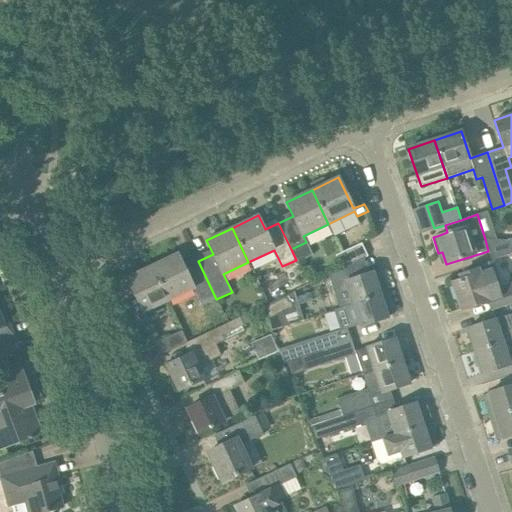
[(511,253),(511,252),(511,237),(507,239),(507,241),(487,239),(494,259),(511,253)]
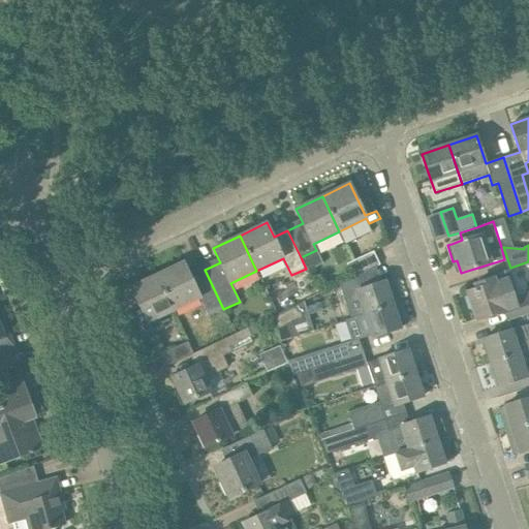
[(379,265),(373,251),(346,265),(352,278),(379,265)]
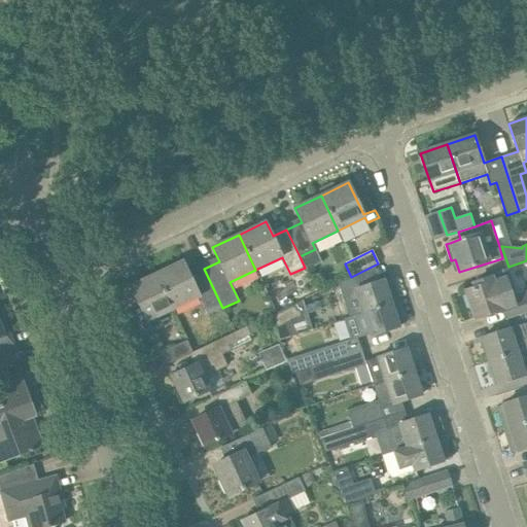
[(208,315),(222,308),(204,269),(189,275),(183,261),(156,274),(173,309),(199,296),(208,315)]
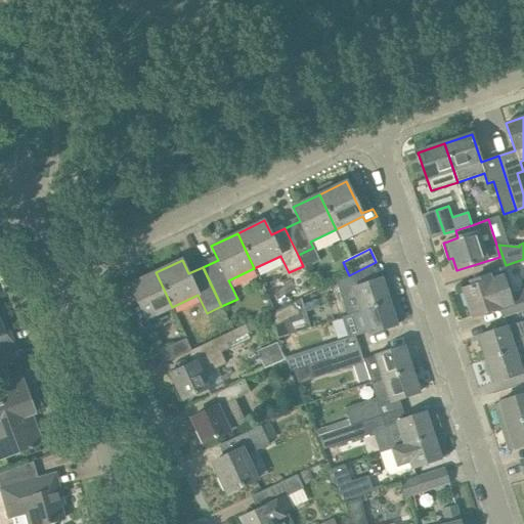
[(498,308),(501,317),(521,311),(523,309),(523,289),(513,293),(505,266),(493,270),(495,277),(486,280),(484,277),(470,281),(471,287),(463,290),(472,316),(498,308)]
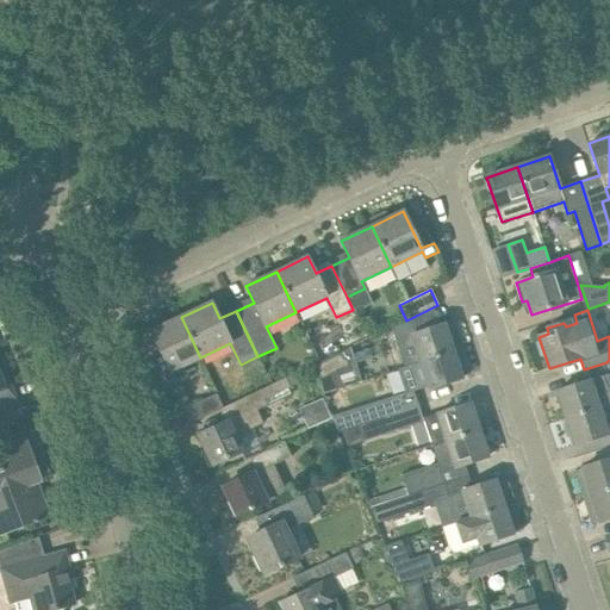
[(200,358),(181,317),(150,332),(169,372),(200,358)]
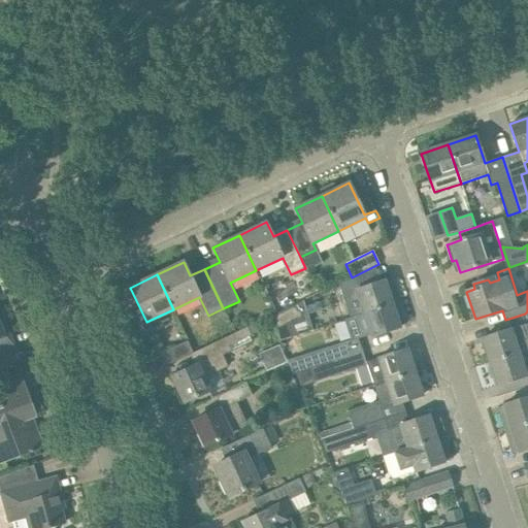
[(351,318),(392,304),(392,303),(399,301),(392,278),(385,282),(385,281),(342,294),(351,318)]
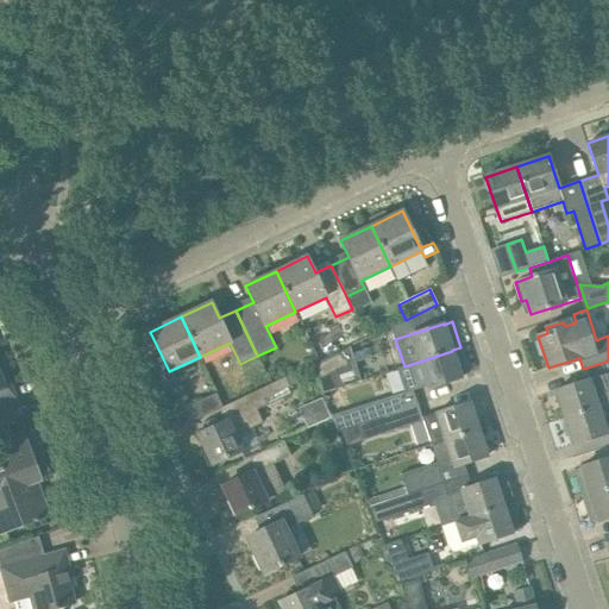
[(319,380),(330,374),(349,365),(341,351),(312,365),(319,380)]
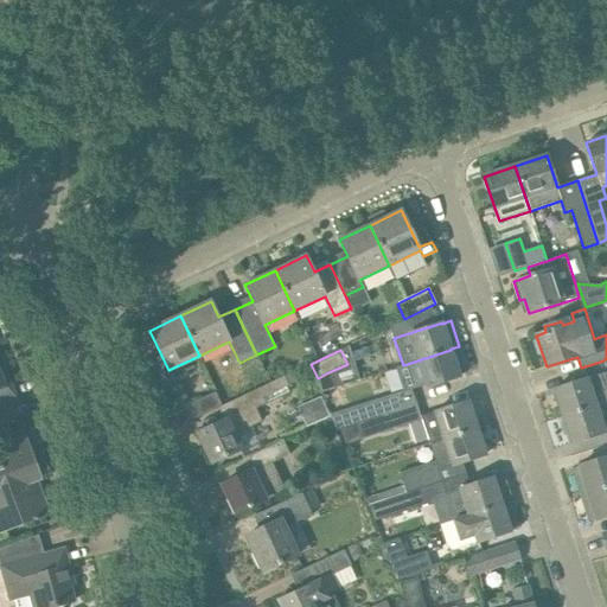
[(375,400),(379,416),(416,404),(413,393),(460,377),(451,350),(403,365),(400,366),(407,389),(375,400)]
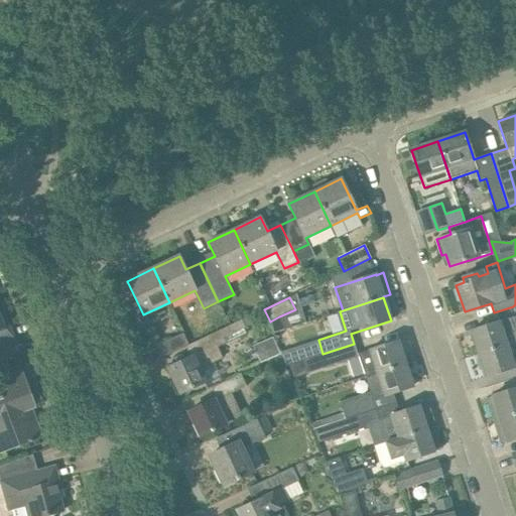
[(0,313),(0,344),(14,339),(4,312),(0,313)]
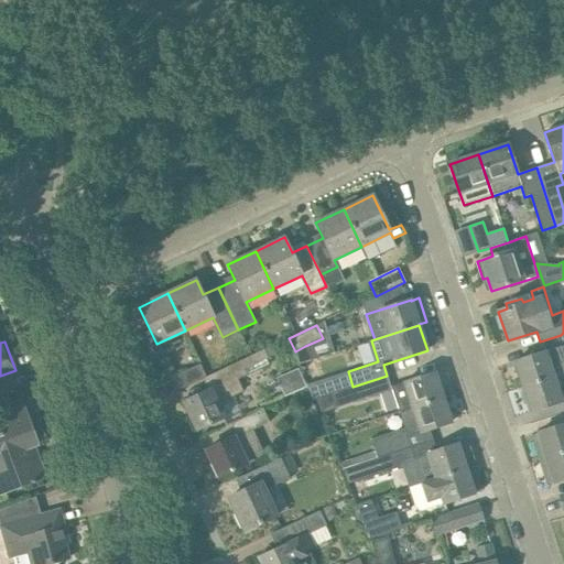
[(274,345),(262,350),(267,359),(279,354),(274,345)]
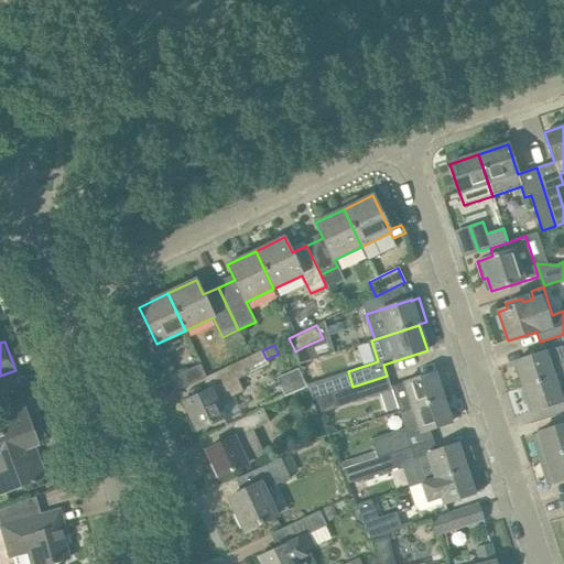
[(563,345),(514,361),(522,386),(552,376),(563,371),(563,345)]
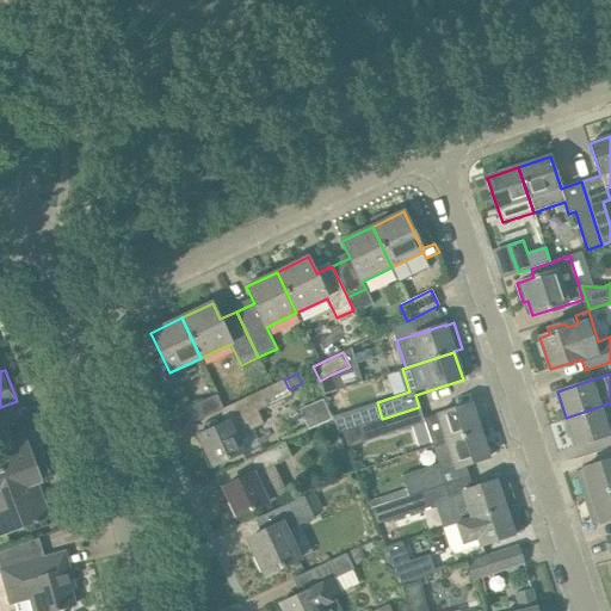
[(331,375),(320,381),(326,393),(334,390),(338,388),(331,375)]
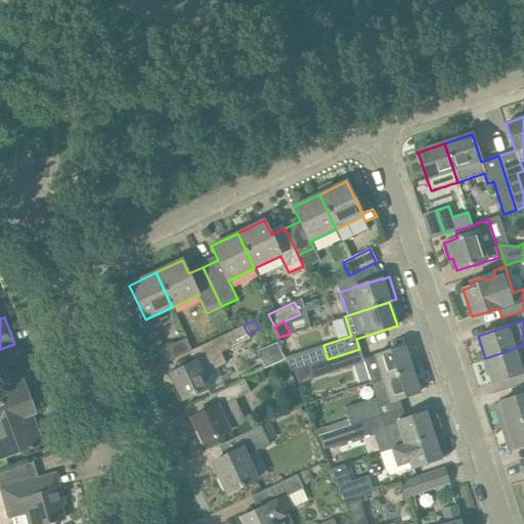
[(248,334),(244,325),(193,349),(199,360),(171,374),(183,399),(206,389),(200,376),(224,364),(219,353),(229,348),(227,344),(248,334)]
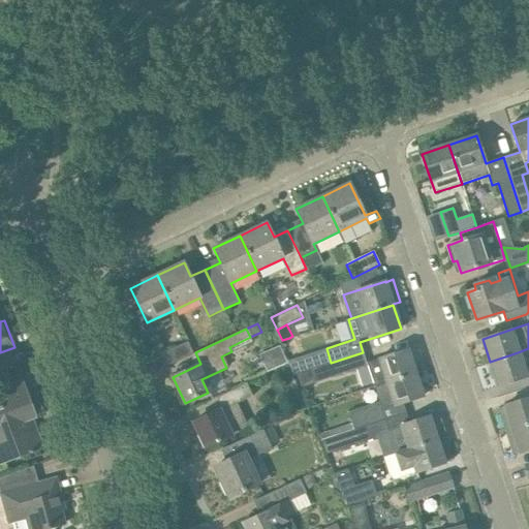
[(193,352),(188,342),(161,354),(166,365),(193,352)]
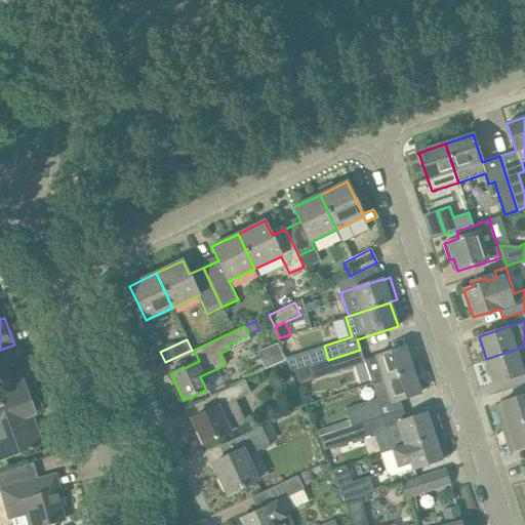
[(285,361),(278,344),(264,350),(271,367),(285,361)]
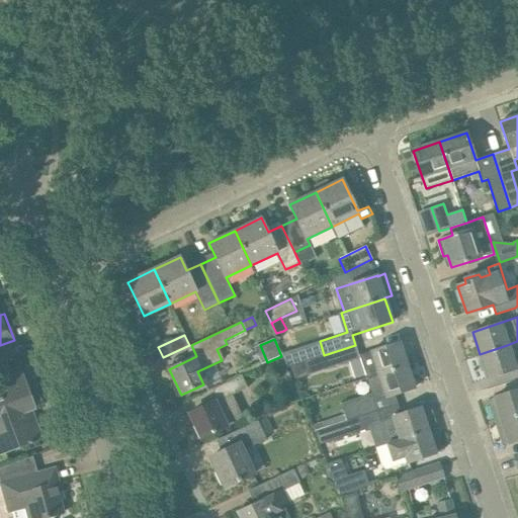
[(360,358),(366,378),(407,365),(399,342),(359,355),(355,345),(324,355),(329,368),(360,358)]
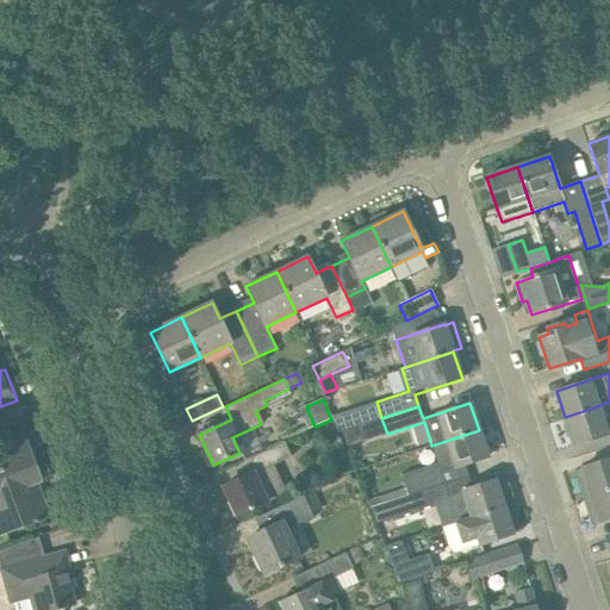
[(597,406),(565,417),(574,446),(597,439),(607,435),(597,406)]
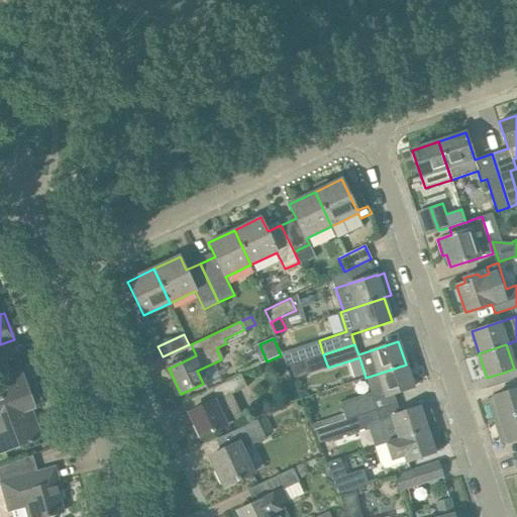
[(304,360),(290,366),(294,379),(309,375),(304,360)]
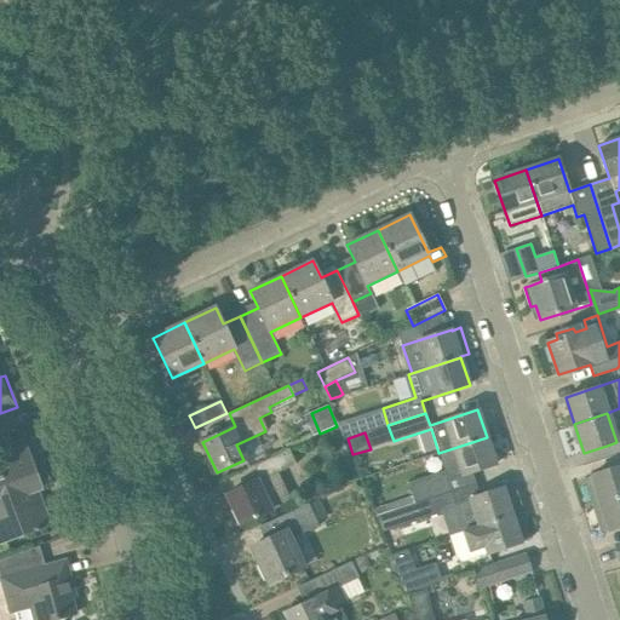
[(452,492),(448,481),(495,465),(487,437),(438,453),(443,466),(445,470),(408,482),(413,497),(378,507),(380,515),(452,492)]
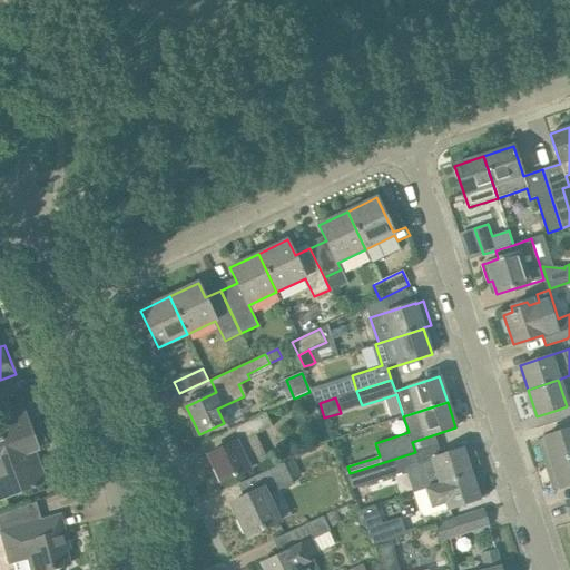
[(37,449),(23,412),(0,420),(0,492),(2,498),(31,488),(32,490),(36,489),(36,485),(45,482),(37,461),(31,463),(28,452),(37,449)]
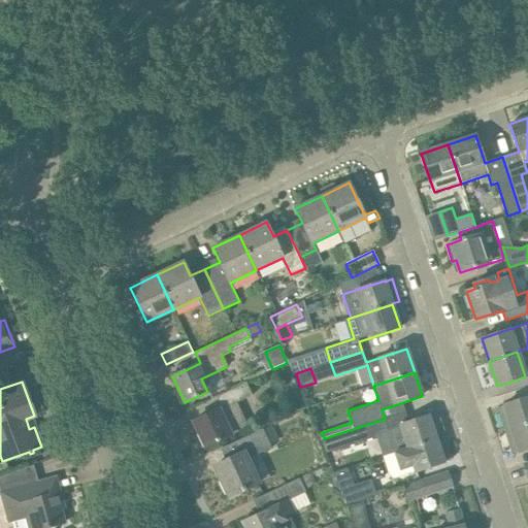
[(253,395),(246,382),(216,397),(222,409),(217,411),(216,410),(194,421),(206,447),(249,427),(237,402),(253,395)]
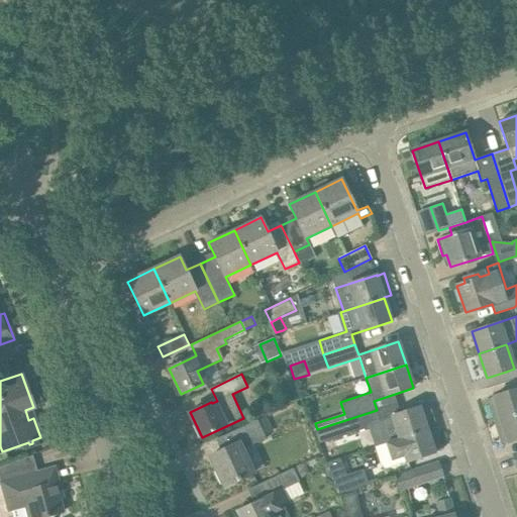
[(493,397),(487,399),(495,421),(514,414),(516,413),(516,388),(499,394),(499,395),(493,397)]
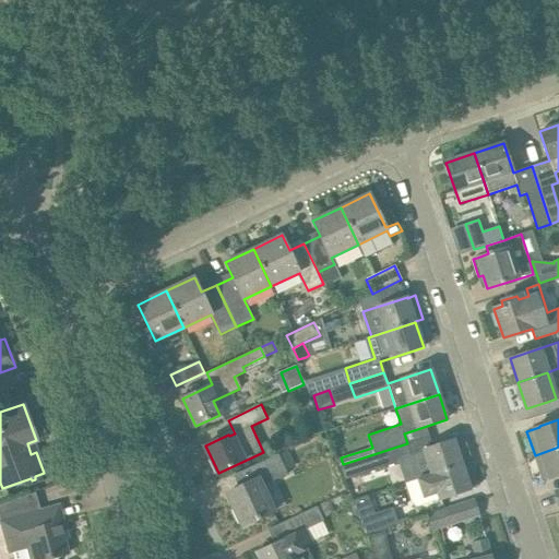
[(411,454),(407,443),(343,464),(348,479),(408,460),(415,479),(417,478),(462,464),(453,440),(432,447),(421,450),(414,452),(411,454)]
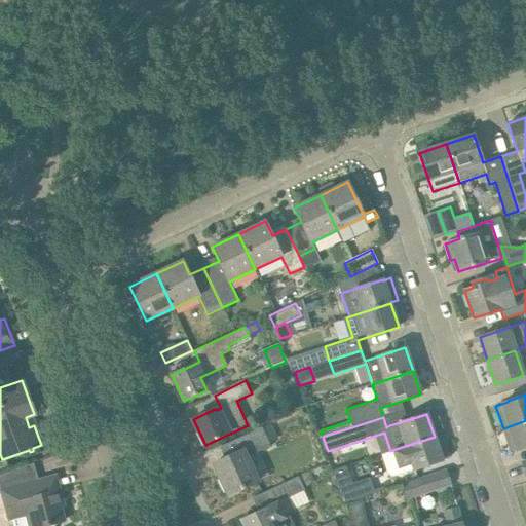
[(525,420),(523,421),(503,428),(511,452),(517,450),(517,451),(525,447),(525,420)]
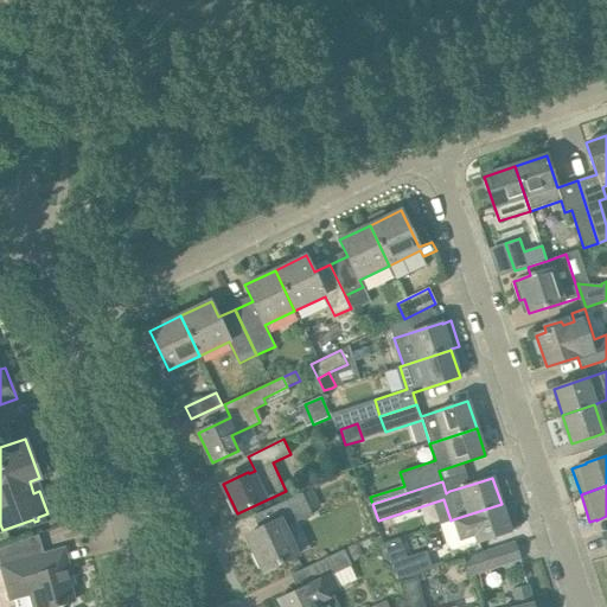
[(320,506),(312,489),(270,509),(276,522),(247,535),(264,572),(295,557),(282,529),(313,515),(311,511),(320,506)]
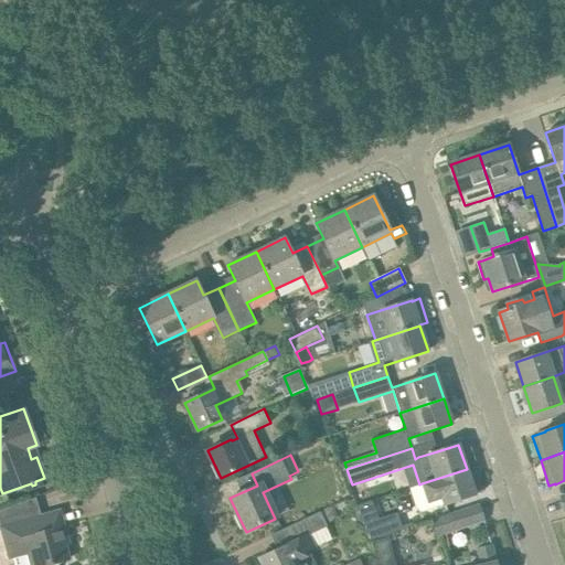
[(428,503),(440,499),(443,505),(481,493),(472,467),(467,469),(422,483),(428,503)]
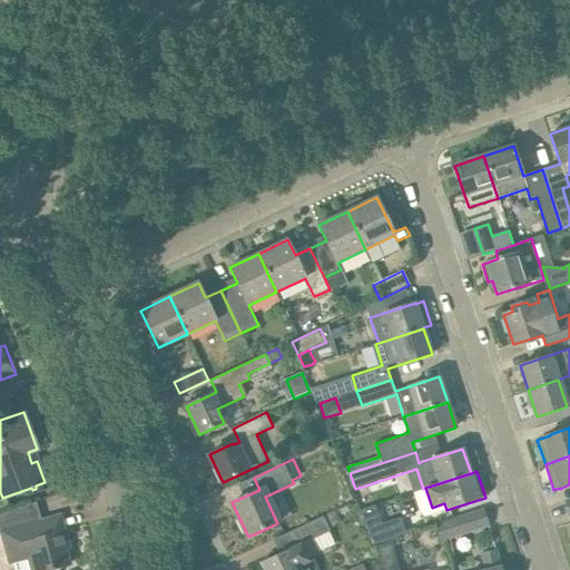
[(374,544),(406,534),(401,518),(384,522),(377,505),(360,511),(374,544)]
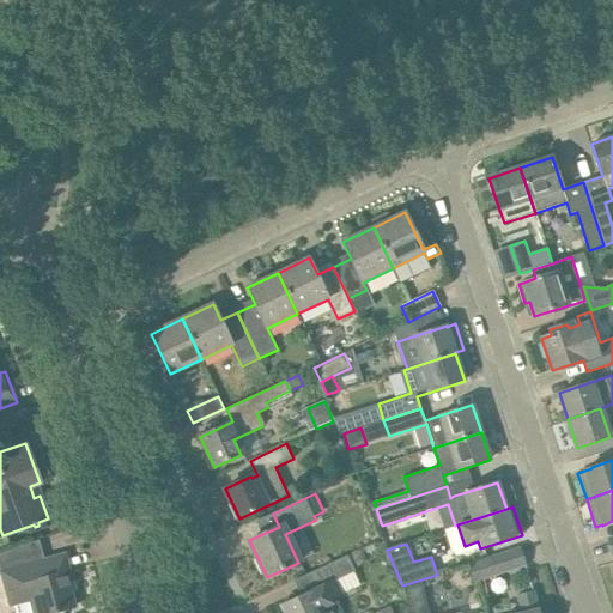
[(368,562),(360,548),(319,569),(326,583),(280,606),(284,612),(343,612),(337,600),(343,596),(335,583),(356,574),(353,570),(360,566),(360,565),(368,562)]
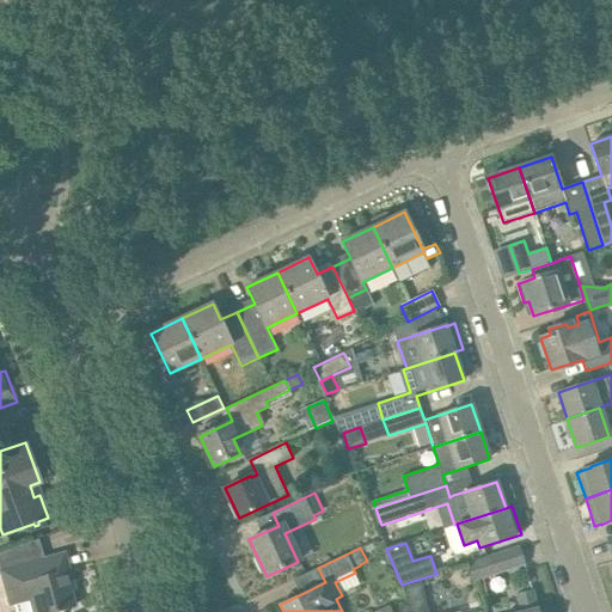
[(524,564),(519,548),(469,564),(475,580),(524,564)]
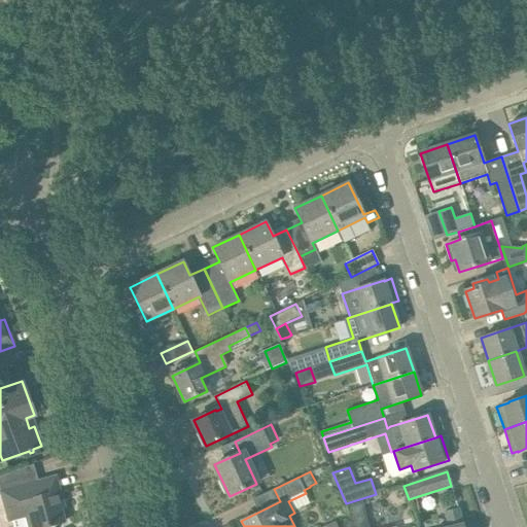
[(56,477),(1,492),(8,521),(13,520),(14,526),(45,526),(65,522),(57,493),(60,492),(56,477)]
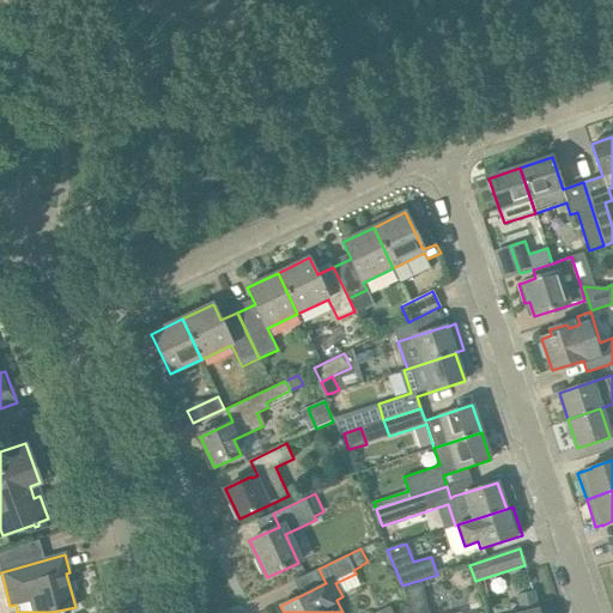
[(460,612),(459,612),(428,612),(420,583),(402,588),(408,612),(460,612)]
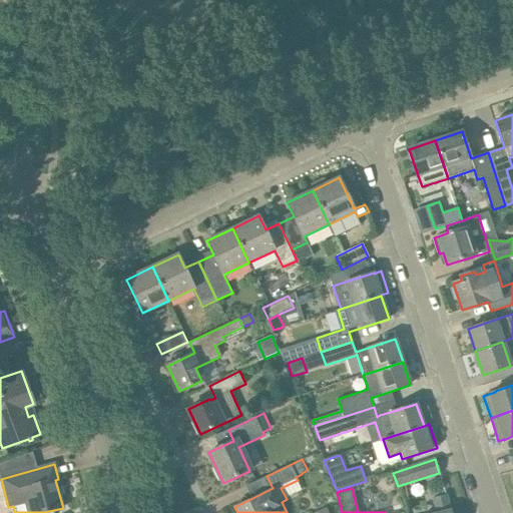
[(450,512),(450,511),(446,496),(434,499),(437,512),(450,512)]
